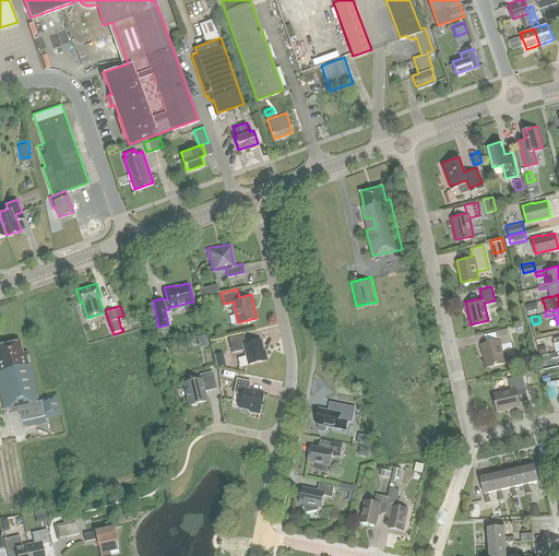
[(500,343),(511,340),(508,326),(495,329),(497,338),(482,342),(486,365),(504,361),(500,343)]
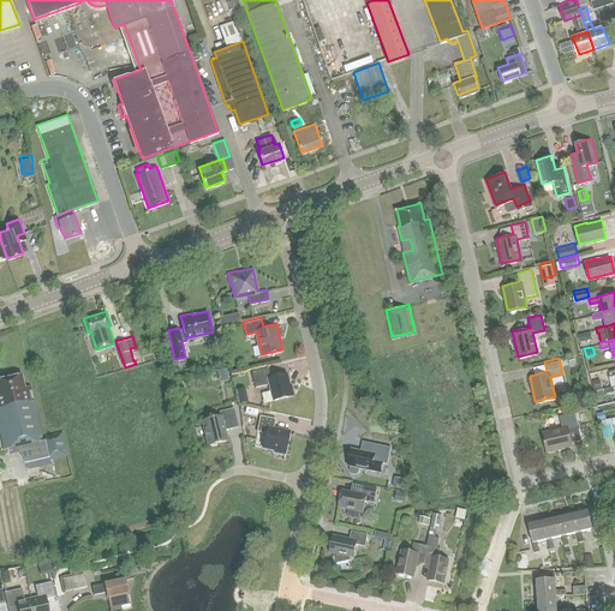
[(230,377),(227,366),(216,369),(220,379),(230,377)]
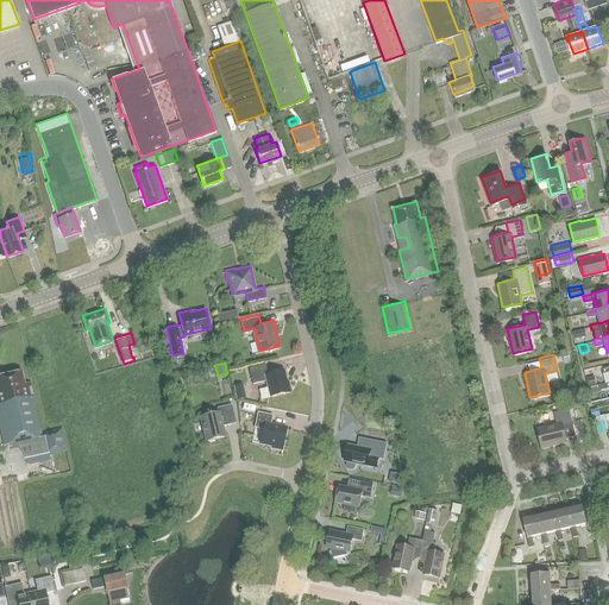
[(261,397),(270,395),(290,390),(288,379),(287,379),(283,367),(268,372),(265,363),(249,366),(252,382),(265,379),(268,385),(259,388),(261,397)]
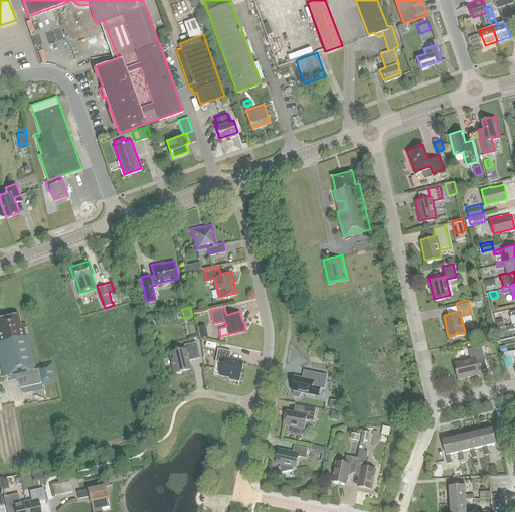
[(25,323),(20,324),(18,313),(0,317),(0,359),(3,375),(13,372),(14,377),(18,376),(20,385),(41,380),(41,382),(56,379),(52,360),(37,364),(38,367),(36,367),(25,323)]
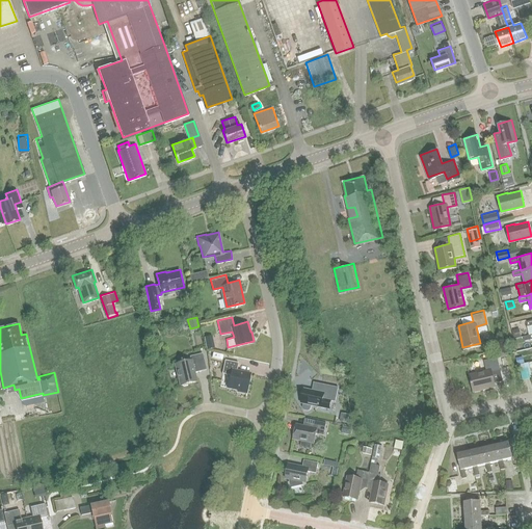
[(520,326),(512,328),(514,337),(521,335),(520,326)]
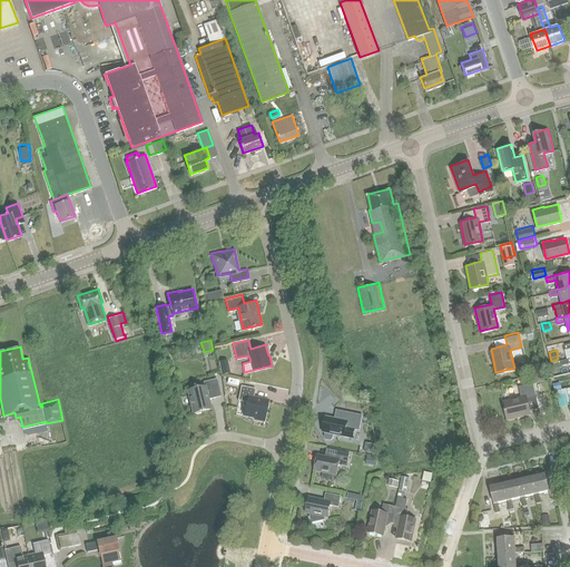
[(531,372),(533,382),(544,379),(542,370),(531,372)]
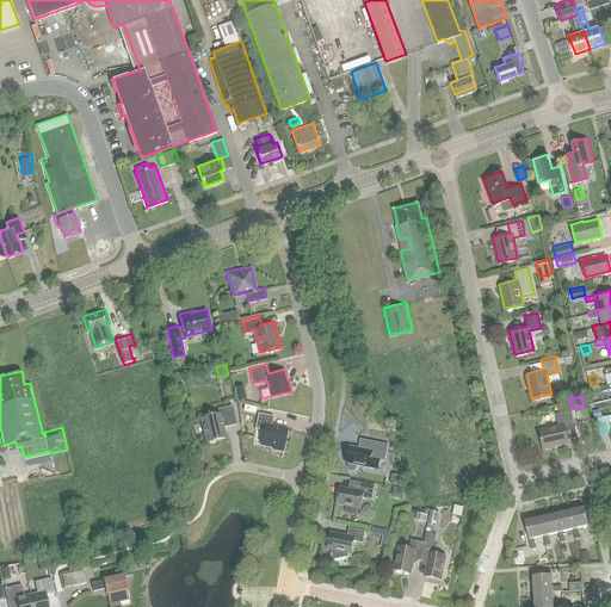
[(218,412),(201,416),(207,440),(226,435),(223,426),(236,422),(232,403),(217,407),(218,412)]
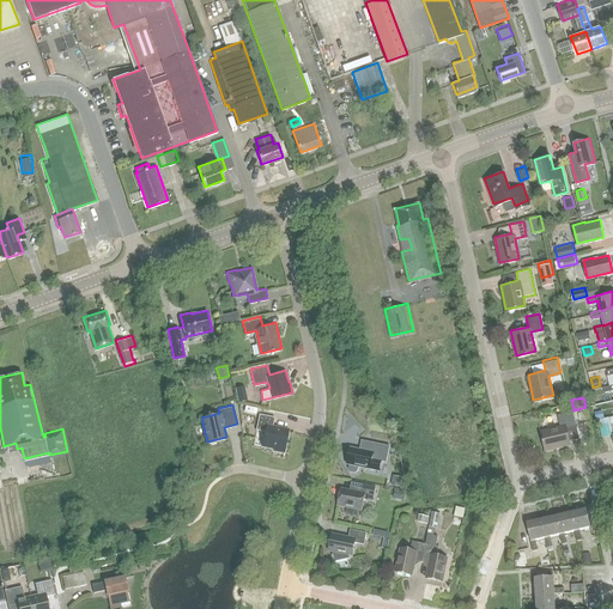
[(565,425),(576,422),(572,408),(557,412),(560,424),(540,428),(545,449),(570,443),(565,425)]
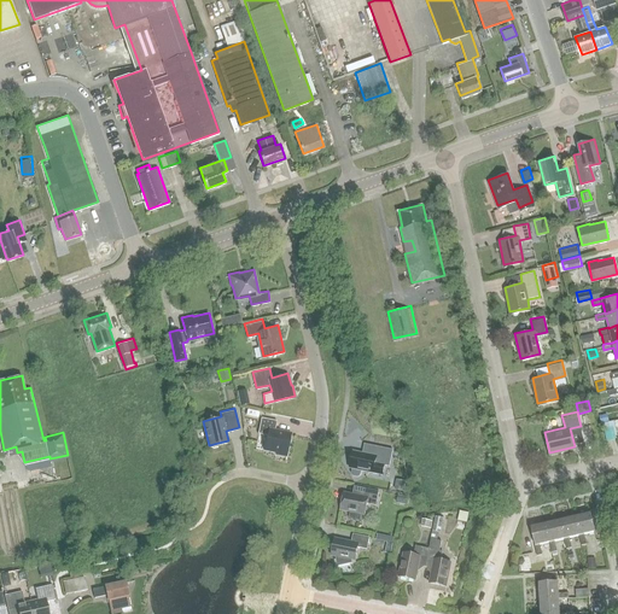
[(286,455),(291,431),(274,427),(277,419),(261,415),(257,431),(267,433),(264,449),(275,451),(275,452),(286,455)]
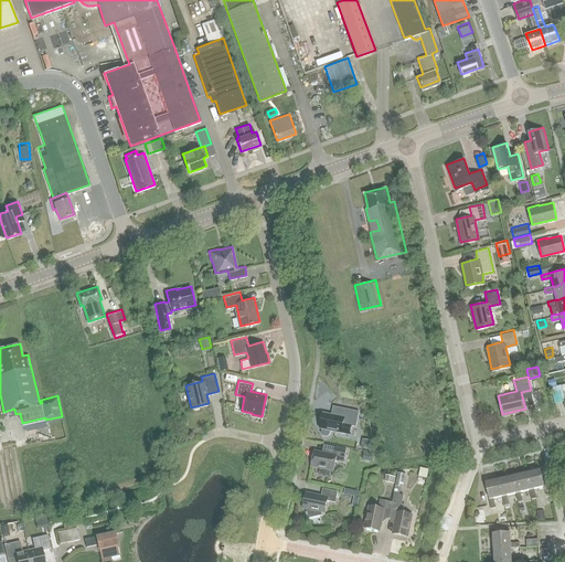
[(350,433),(352,424),(355,425),(359,410),(342,406),(340,414),(322,411),(319,426),(322,426),(321,431),(322,433),(327,434),(329,433),(330,428),(350,433)]
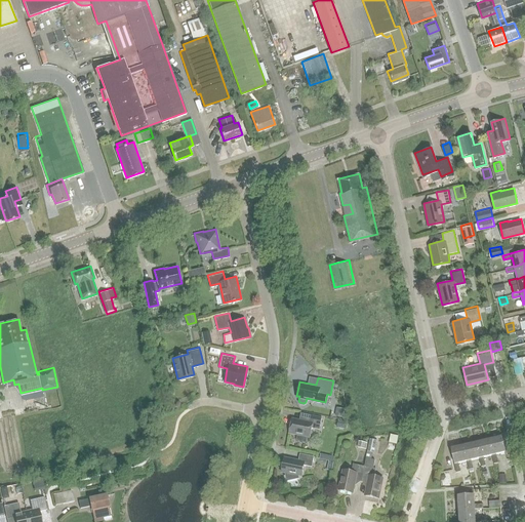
[(345,407),(336,405),(334,413),(342,415),(345,407)]
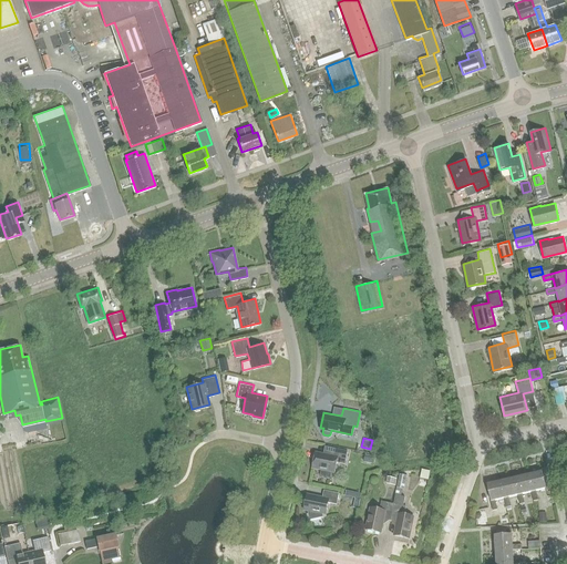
[(337,460),(344,462),(348,449),(336,447),(334,454),(316,451),(312,465),(334,470),(337,460)]
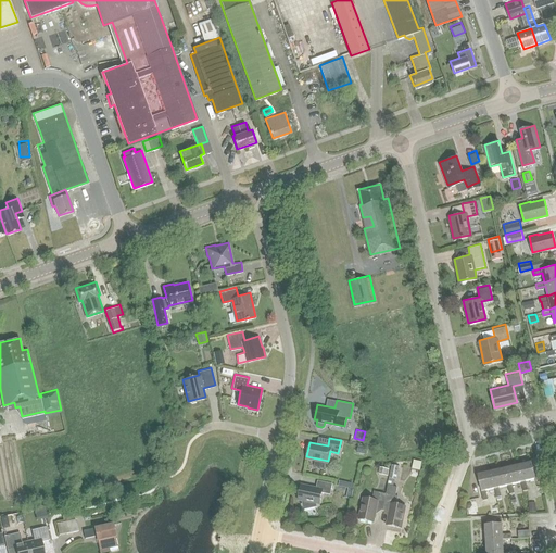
[(517,463),(520,480),(522,489),(528,488),(526,478),(535,476),(531,460),(517,463)]
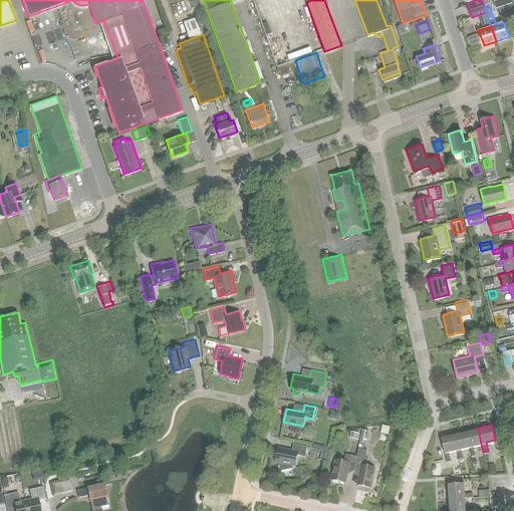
[(359,440),(365,441),(368,429),(362,428),(359,440)]
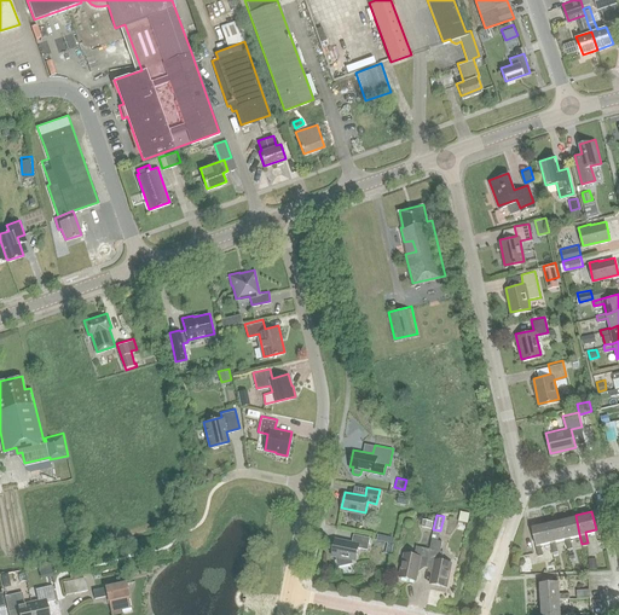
[(579,534),(576,515),(560,518),(565,537),(567,546),(572,545),(570,535),(579,534)]
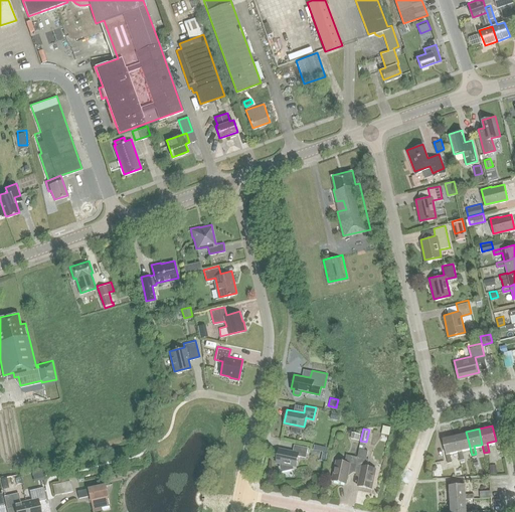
[(470,447),(466,432),(454,435),(457,450),(459,458),(464,457),(462,449),(470,447)]
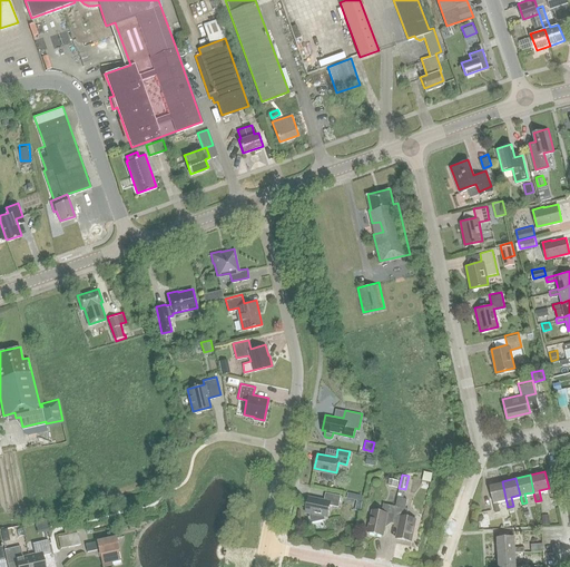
[(505,498),(502,481),(489,485),(495,510),(500,509),(498,500),(505,498)]
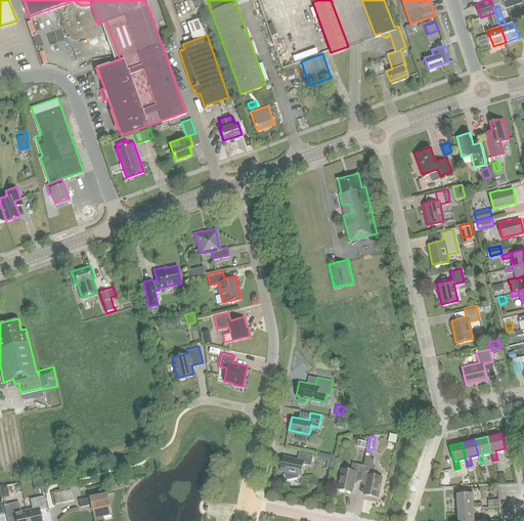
[(301,473),(303,463),(311,464),(313,453),(299,450),(298,458),(284,456),(280,469),(285,470),(287,478),(299,475),(298,473),(301,473)]
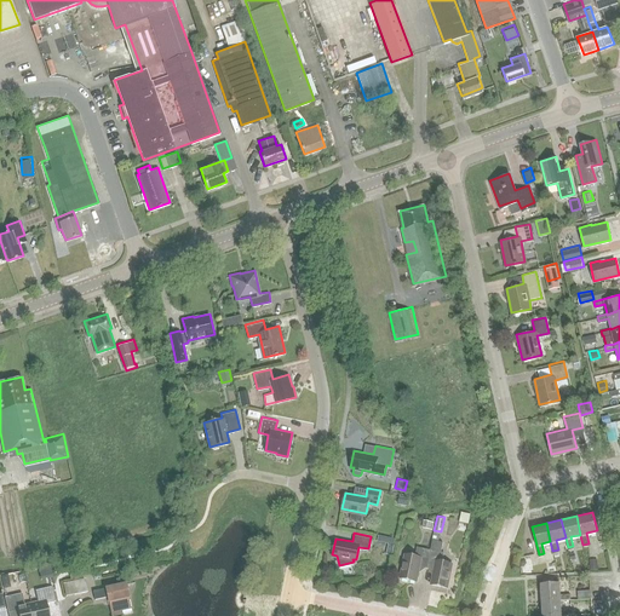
[(447,586),(452,563),(442,560),(443,551),(441,550),(442,541),(432,539),(430,548),(426,564),(434,566),(430,582),(447,586)]
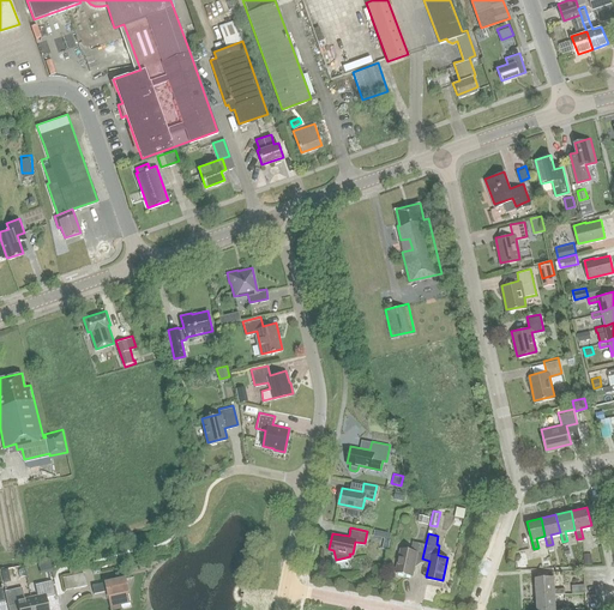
[(416,557),(422,559),(426,543),(413,539),(411,549),(401,547),(396,571),(413,574),(416,557)]
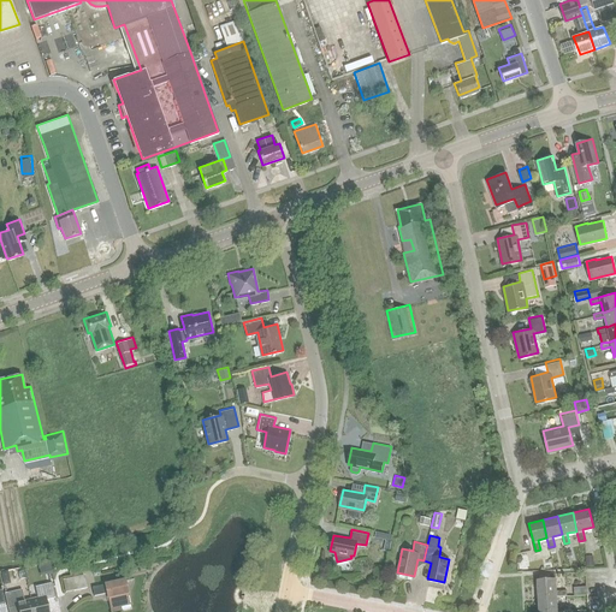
[(84,574),(63,577),(65,590),(87,587),(84,574)]
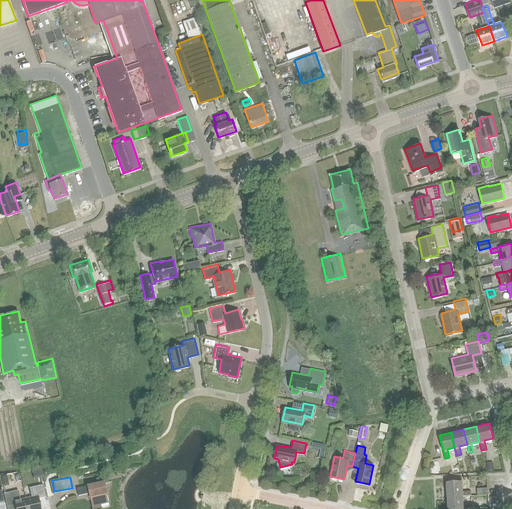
[(447,494),(462,494),(466,493),(466,494),(471,493),(470,489),(462,489),(462,480),(446,481),(447,494)]
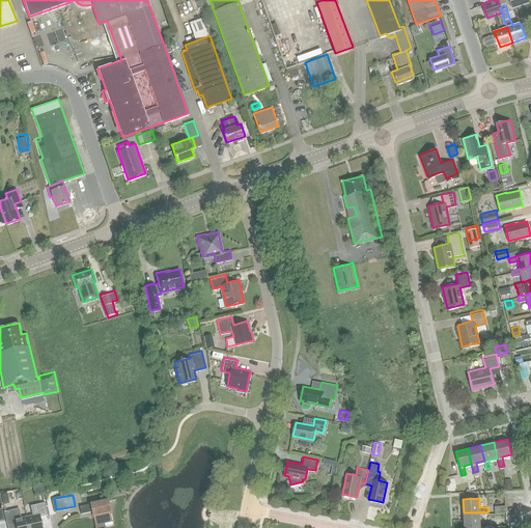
[(104,522),(104,524),(112,522),(107,499),(79,505),(81,512),(91,509),(94,524),(104,522)]
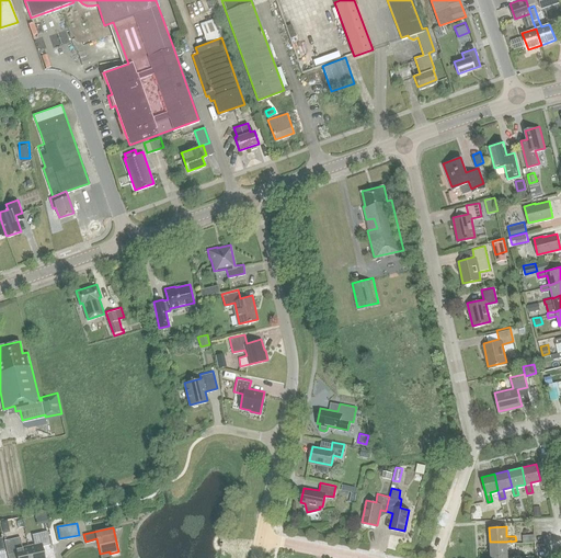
[(50,543),(47,530),(32,533),(34,543),(27,545),(31,557),(44,557),(42,545),(50,543)]
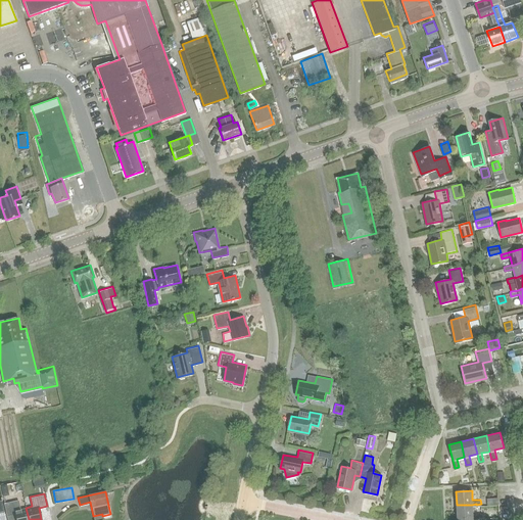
[(29,519),(26,508),(20,509),(18,499),(3,502),(6,515),(14,513),(15,519),(29,519)]
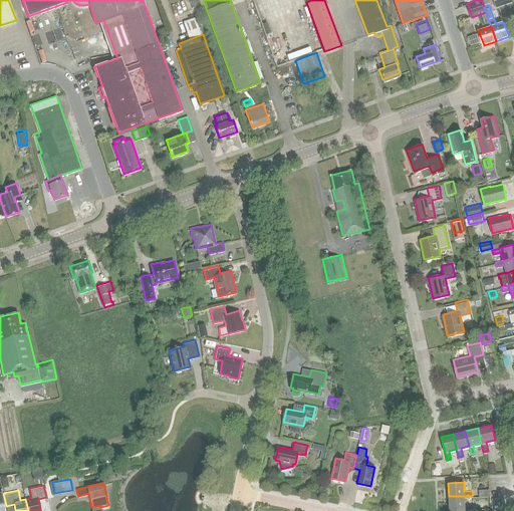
[(449,509),(465,508),(473,508),(473,503),(465,504),(464,496),(449,496),(449,509)]
